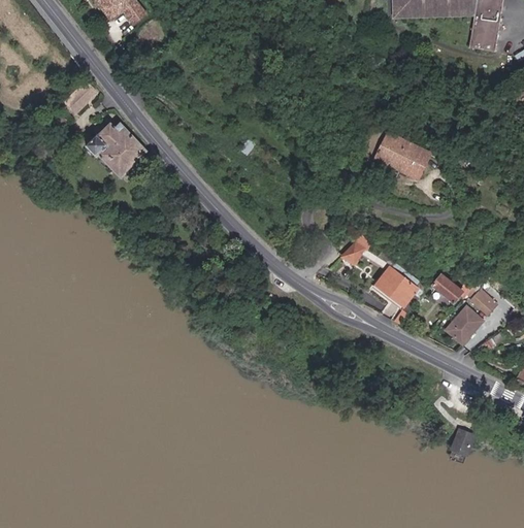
[(97,0),(111,17),(123,7),(133,20),(145,11),(135,0),(97,0)]
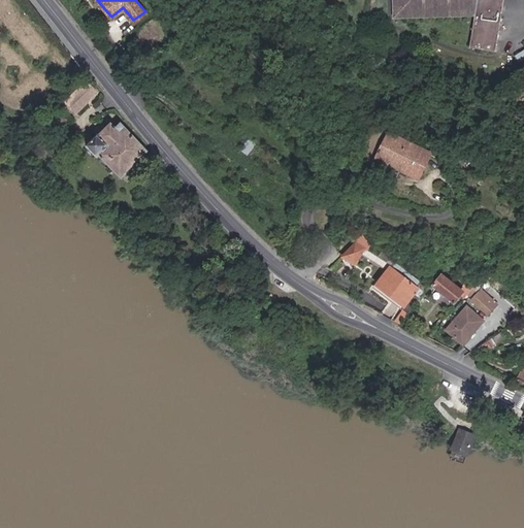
[(392,0),(393,20),(473,17),(467,48),(493,53),(501,0),(392,0)]
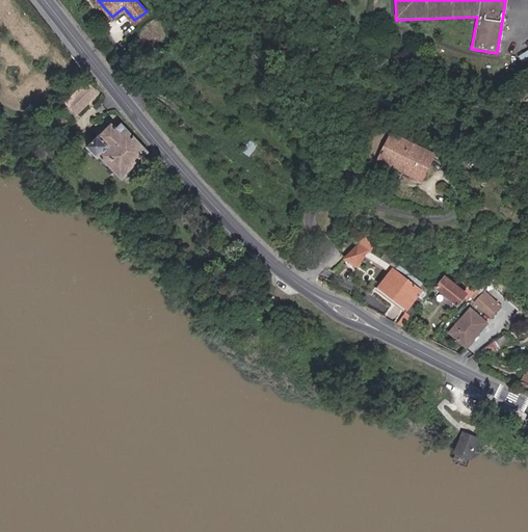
[(99,92),(88,82),(66,103),(76,113),(99,92)]
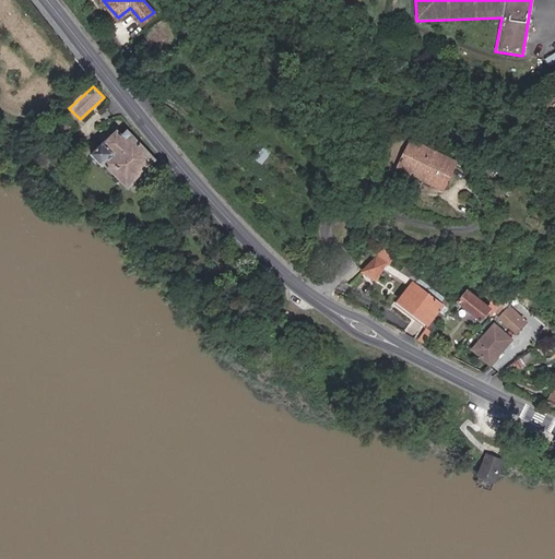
[(44,131),(52,140),(63,129),(55,120),(44,131)]
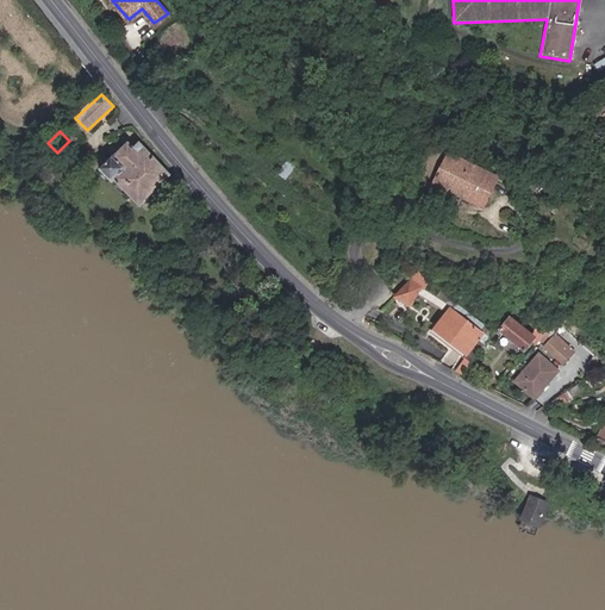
[(170,175),(141,142),(135,148),(129,142),(113,157),(112,156),(100,168),(112,180),(114,176),(141,204),(170,175)]
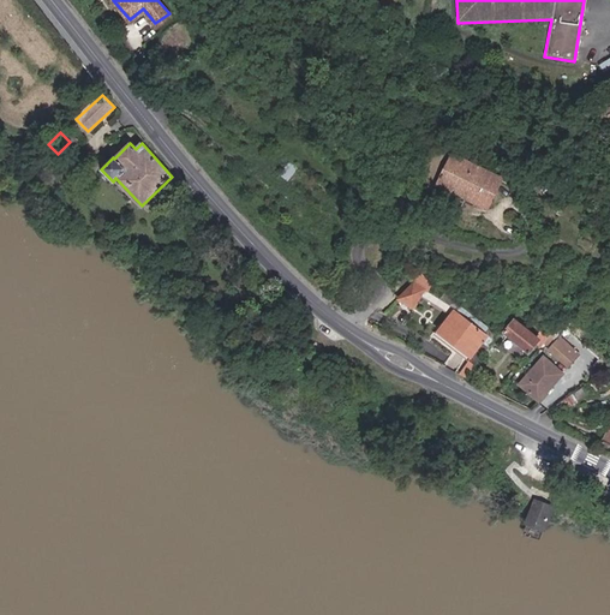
[(490,203),(500,177),(455,156),(443,181),(490,203)]
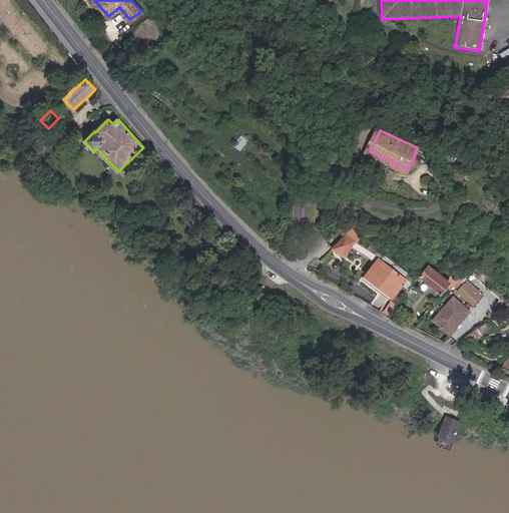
[(167,197),(174,190),(163,178),(155,185),(167,197)]
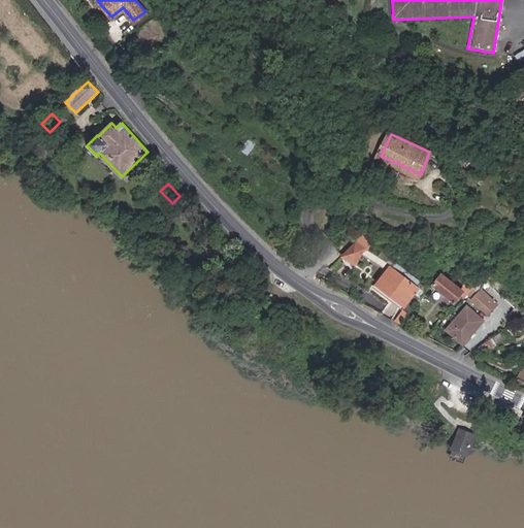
[(361,235),(340,257),(354,264),(364,249),(367,250),(371,243),(361,235)]
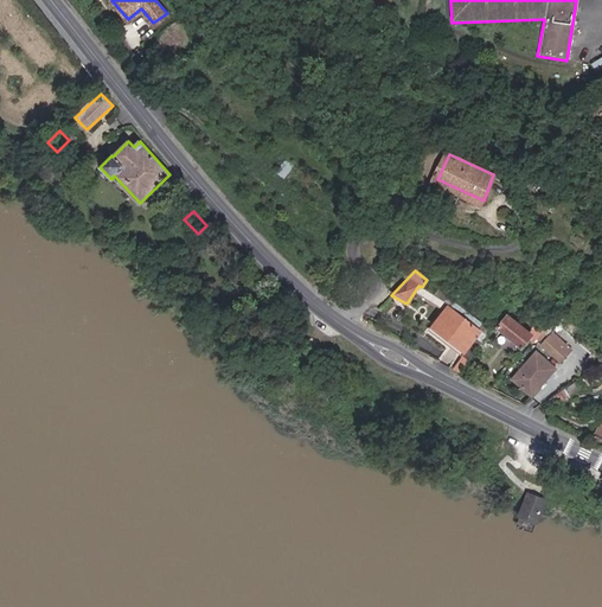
[(428,330),(463,356),(481,330),(446,305),(428,330)]
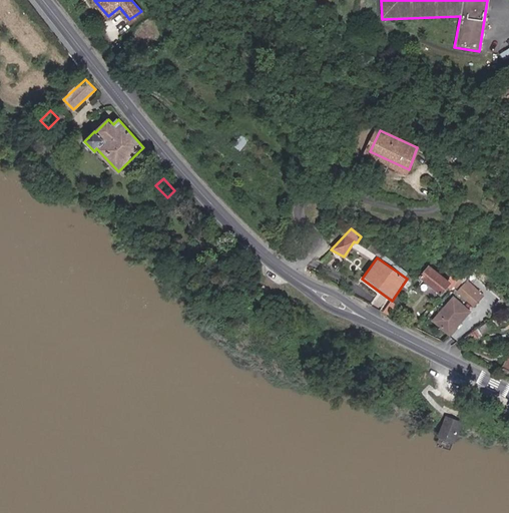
[(422,277),(425,279),(440,291),(444,294),(453,281),(450,279),(448,281),(429,267),(422,277)]
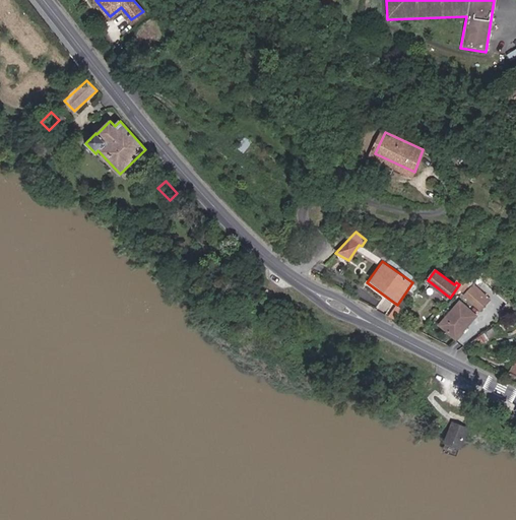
[(446,295),(431,282),(426,288),(441,301),(446,295)]
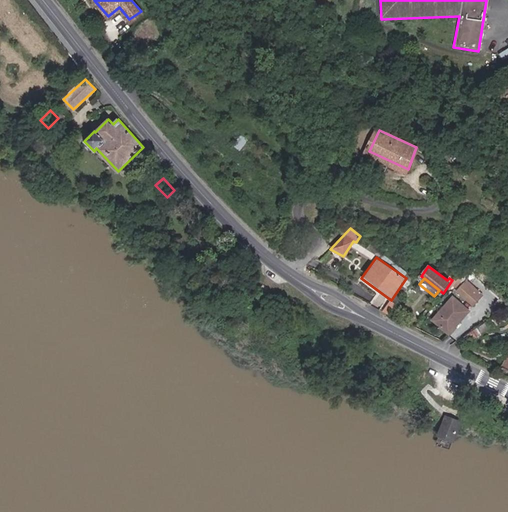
[(456,294),(472,307),(482,295),(466,282),(456,294)]
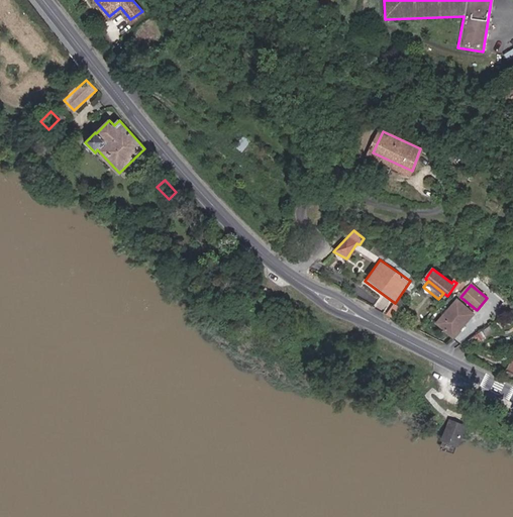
[(390,316),(396,305),(391,302),(385,313),(390,316)]
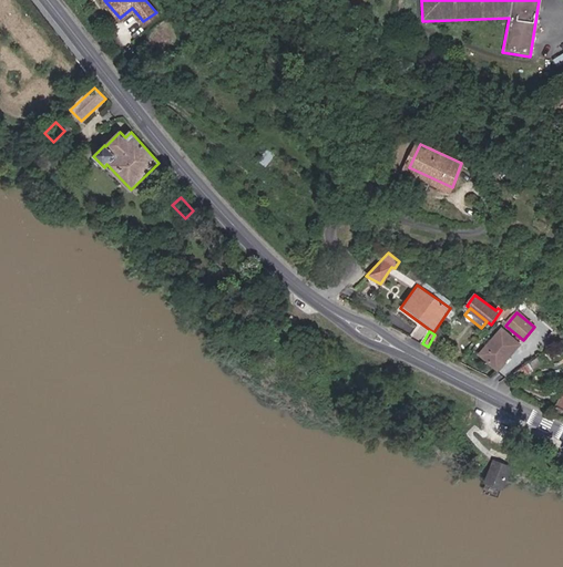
[(497,370),(518,347),(501,331),(480,354),(497,370)]
